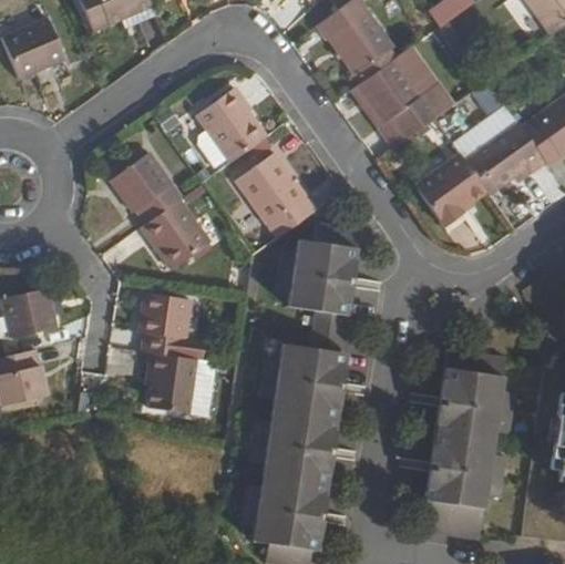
[(78,0),(93,32),(120,20),(151,7),(147,0),(78,0)]
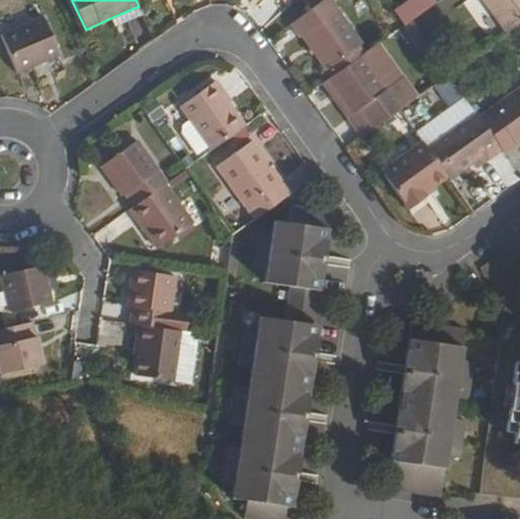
[(322,0),(292,22),(326,69),(330,67),(361,45),(328,0),(322,0)]
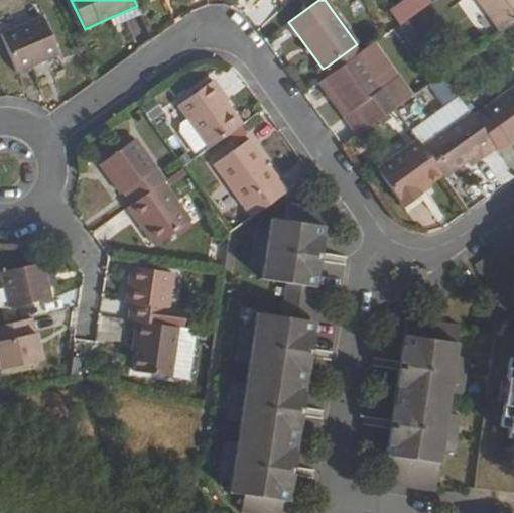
[(394,0),(392,1),(414,47),(448,30),(433,0),(394,0)]
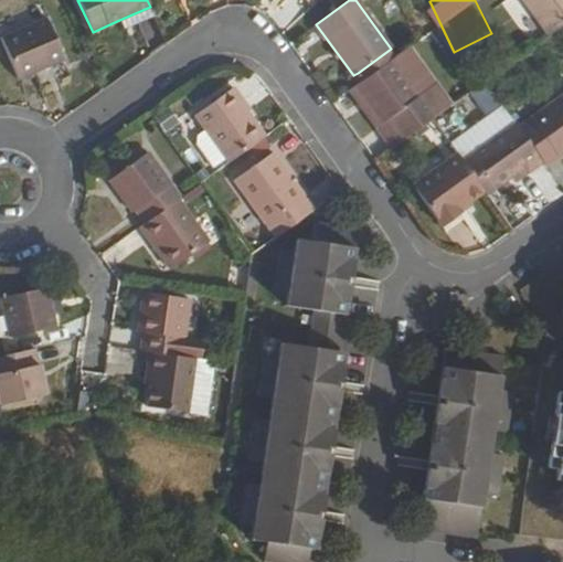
[(526,0),(550,33),(562,23),(562,0),(526,0)]
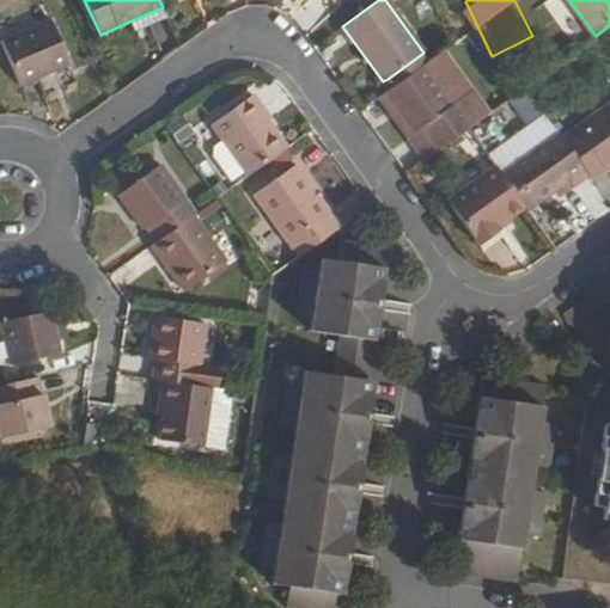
[(163,7),(129,22),(133,31),(166,16),(163,7)]
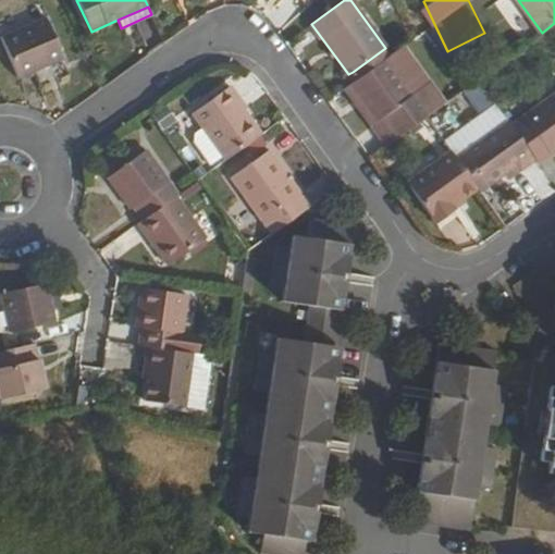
[(47,27),(3,47),(17,77),(61,58),(47,27)]
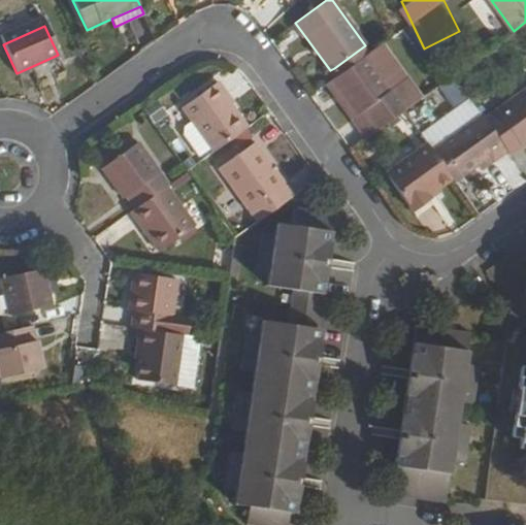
[(367,54),(370,52),(365,45),(334,68),(338,74),(367,54)]
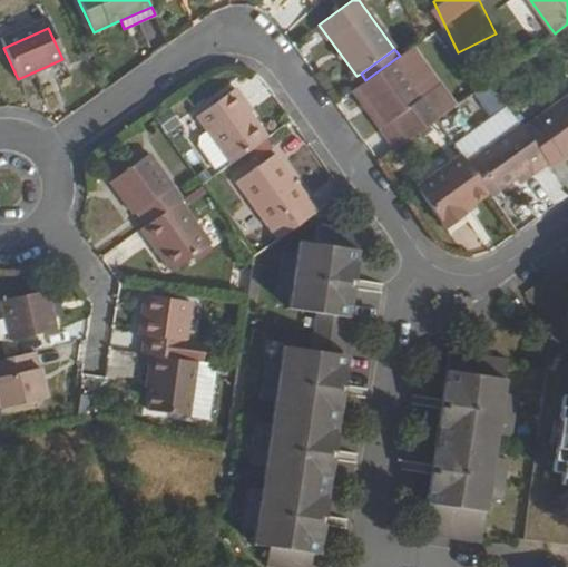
[(358,86),(384,124),(389,121),(404,142),(437,119),(441,116),(426,95),(423,96),(397,58),(365,80),(358,86)]
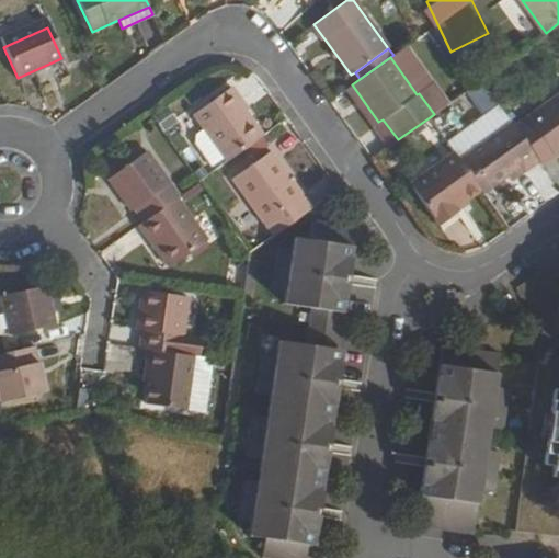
[(216,170),(229,160),(263,136),(240,102),(243,100),(234,87),(196,114),(208,132),(200,138),(198,146),(216,170)]
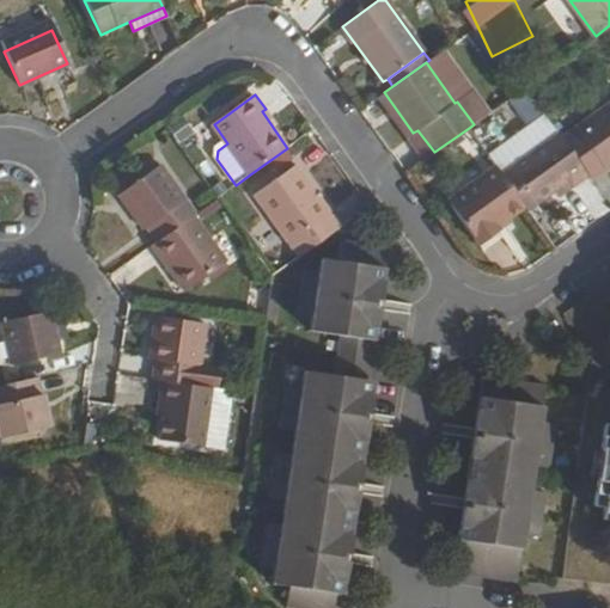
[(609,99),(561,135),(590,173),(592,178),(609,165),(609,99)]
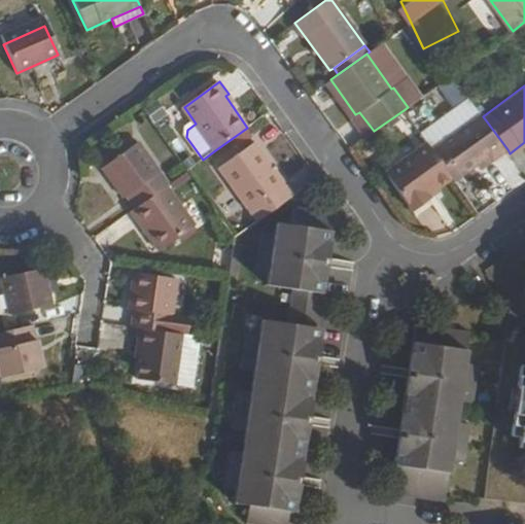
[(481,113),(431,149),(452,176),(454,180),(477,164),(490,153),(494,160),(508,149),(483,116),(481,113)]
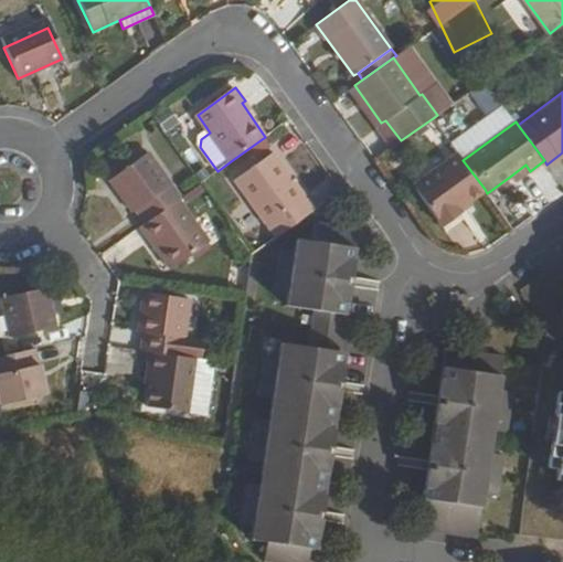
[(235,179),(266,222),(278,214),(288,229),(316,209),(274,150),(235,179)]
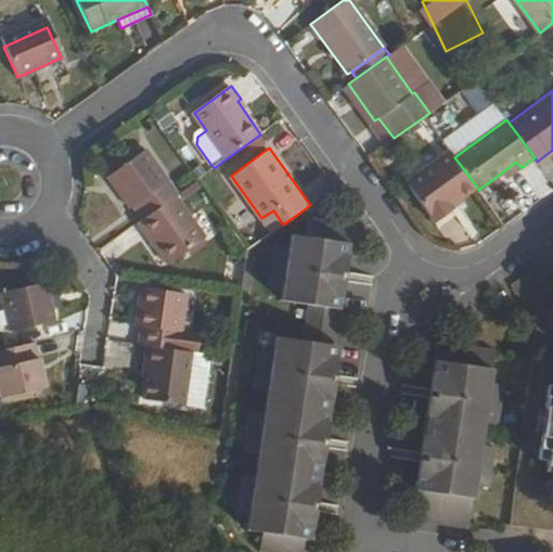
[(111,178),(132,208),(136,206),(144,219),(176,196),(179,193),(149,151),(111,178)]
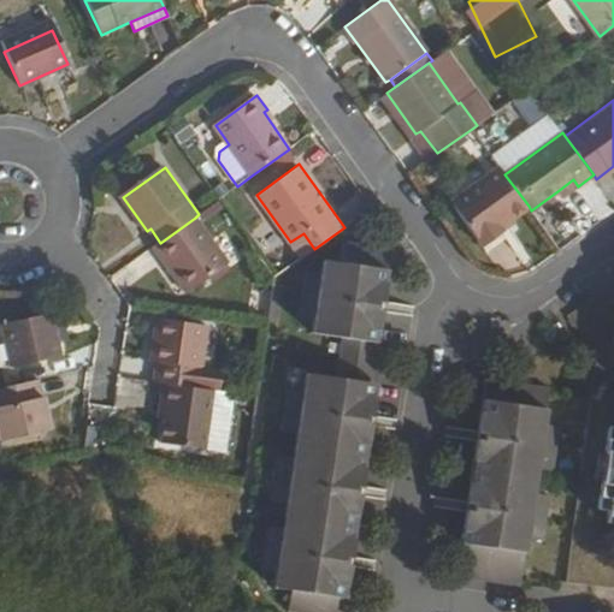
[(452,205),(483,245),(502,231),(500,227),(529,206),(505,174),(501,168),(452,205)]
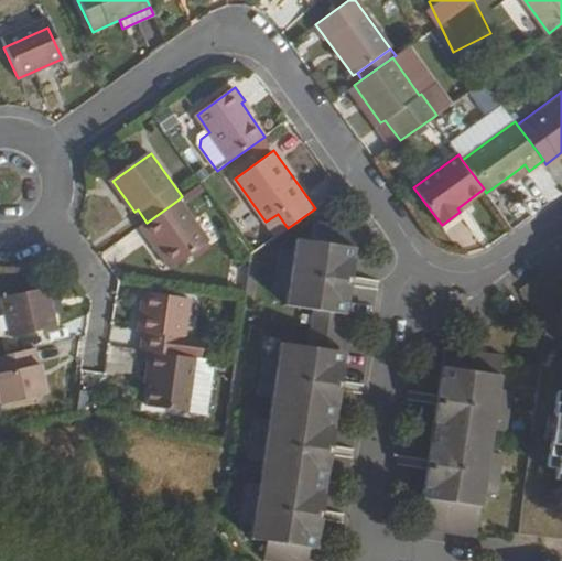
[(525,164),(510,175),(515,181),(529,171),(525,164)]
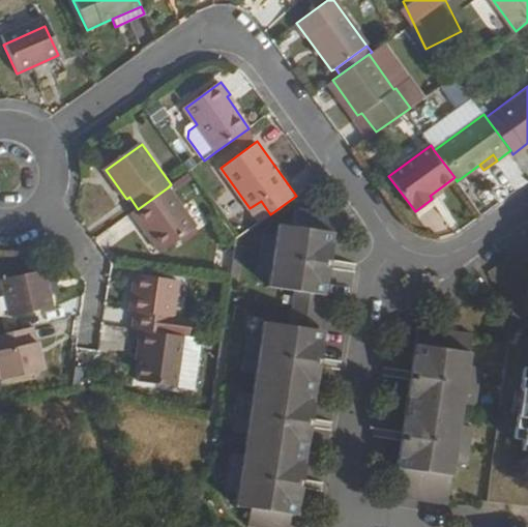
[(133,212),(162,253),(198,228),(168,187),(138,209),(133,212)]
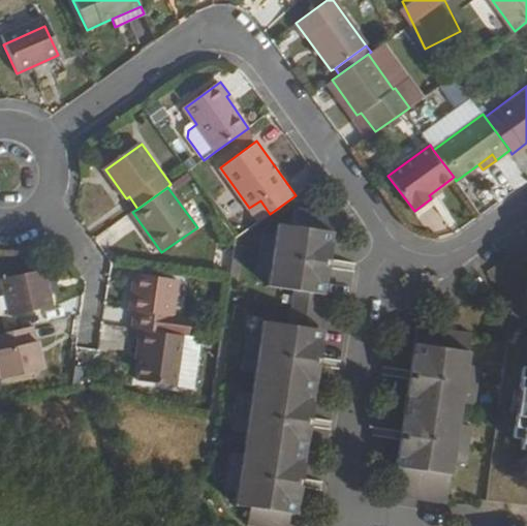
[(431,198),(414,211),(417,216),(435,204),(431,198)]
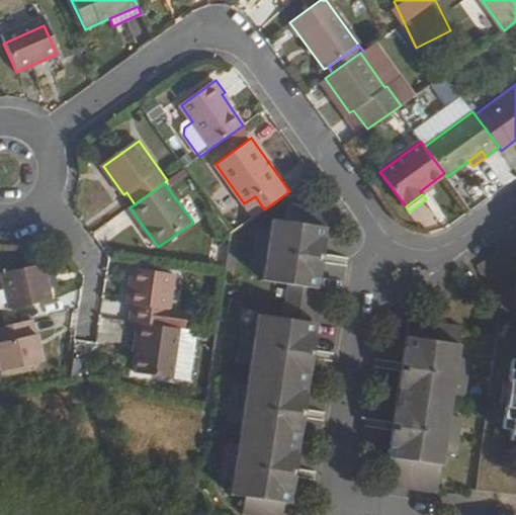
[(244,203),(254,217),(264,209),(255,196),(244,203)]
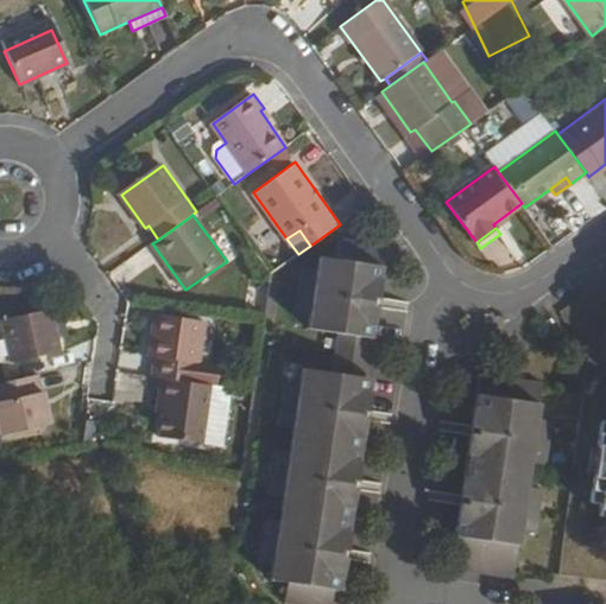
[(302,268),(295,313),(309,316),(308,329),(339,334),(332,374),(302,369),(300,383),(284,380),(278,425),(294,428),(289,453),(273,451),(267,496),(283,497),(279,523),(264,520),(257,564),(272,567),(270,582),(286,584),(282,603),(332,603),(385,246),(338,239),(335,259),(319,258),(317,271),(302,268)]
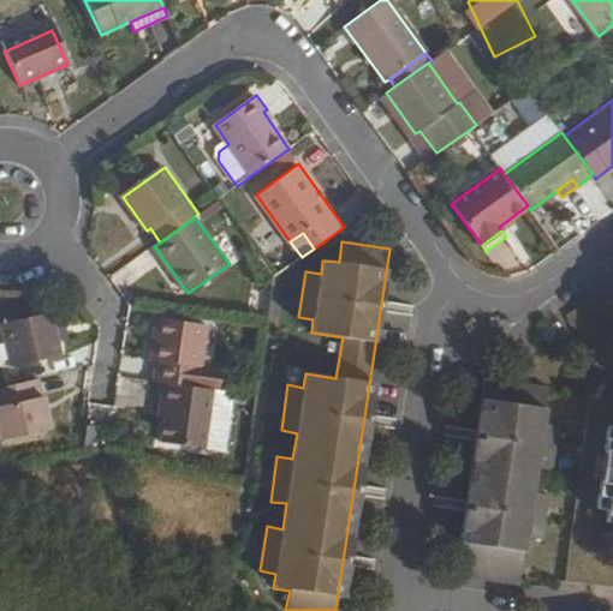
[(1,322),(11,365),(59,355),(51,311),(1,322)]
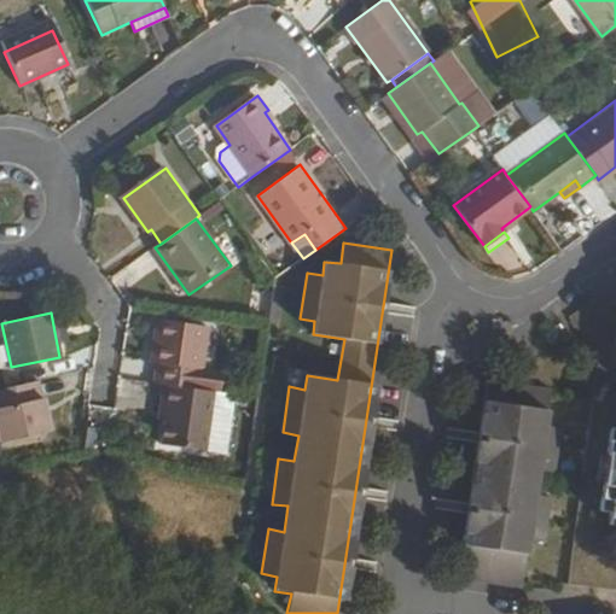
[(160,319),(154,361),(158,362),(156,382),(166,384),(202,389),(215,391),(220,391),(224,370),(204,368),(211,327),(160,319)]
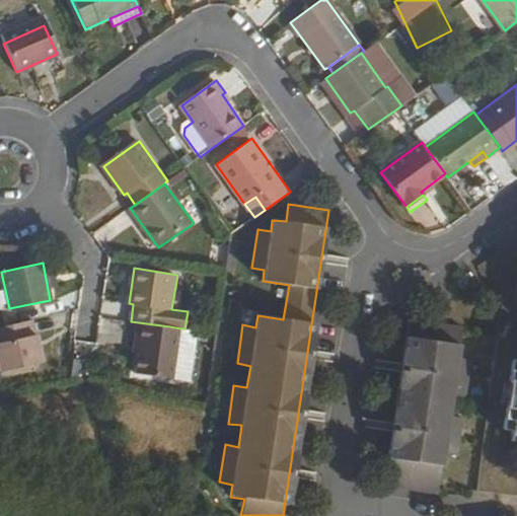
[(410,319),(384,488),(438,495),(444,455),(458,456),(463,419),(449,417),(453,395),(466,397),(472,359),(458,357),(462,327),(410,319)]
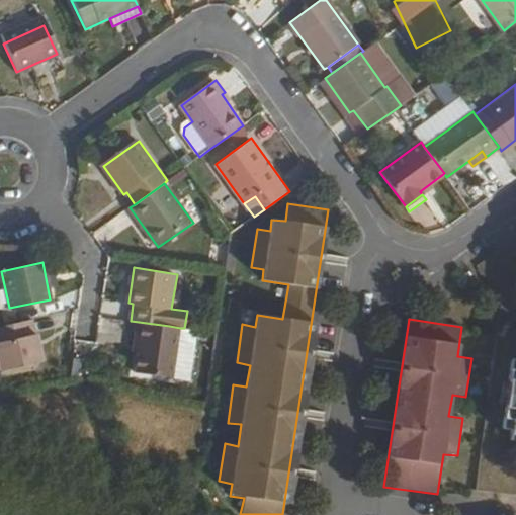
[(0,326),(0,369),(39,361),(31,320),(0,326)]
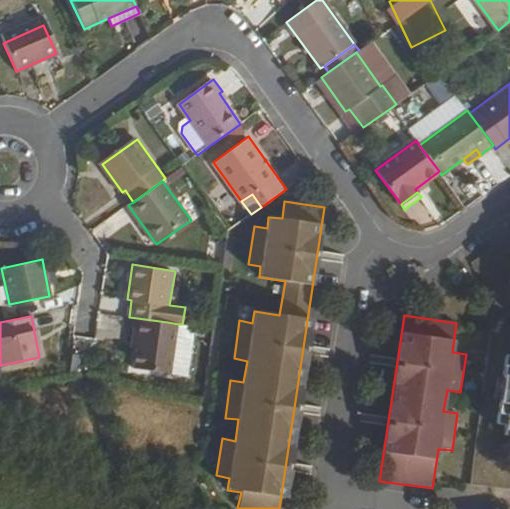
[(141,334),(136,364),(171,369),(178,324),(167,322),(137,318),(134,334),(141,334)]
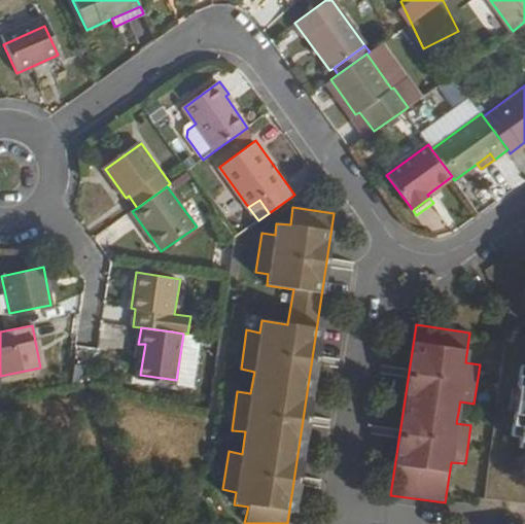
[(187,334),(183,334),(176,380),(195,383),(202,336),(187,334)]
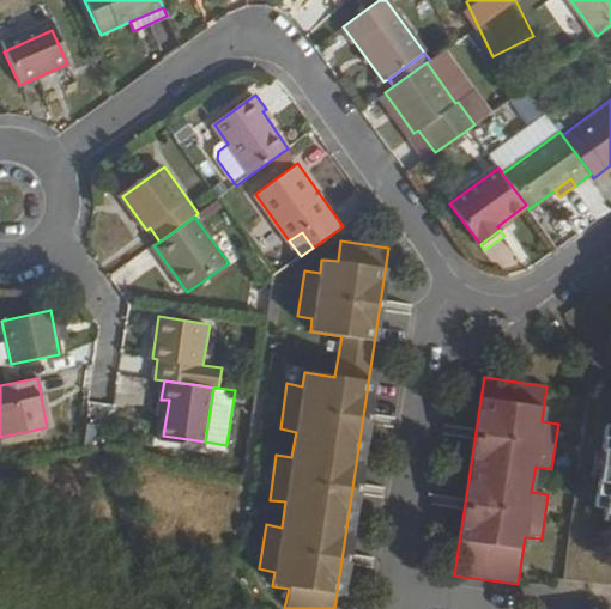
[(610,426),(606,425),(596,503),(605,504),(603,518),(610,519),(610,426)]
